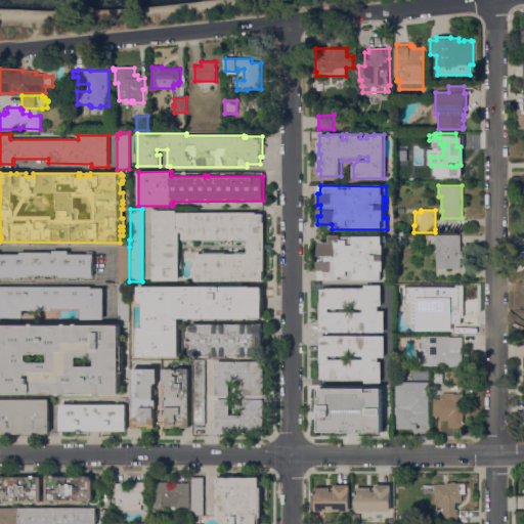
[(265,221),(263,221),(263,222),(264,222),(265,245),(272,245),(272,250),(265,250),(265,270),(263,270),(263,272),(264,272),(264,277),(263,277),(263,279),(257,279),(257,280),(193,280),(193,267),(197,267),(197,254),(203,254),(203,252),(226,252),(226,254),(235,254),(235,252),(248,252),(248,242),(236,242),(236,239),(226,239),(226,242),(203,242),(203,239),(193,239),(193,242),(183,242),(183,239),(182,239),(182,232),(179,232),(179,265),(181,265),(181,267),(179,267),(179,276),(151,276),(151,266),(156,266),(156,263),(153,263),(151,237),(156,237),(156,234),(153,234),(153,211),(176,211),(176,213),(256,212),(256,214),(263,214),(263,216),(264,216),(265,221)]
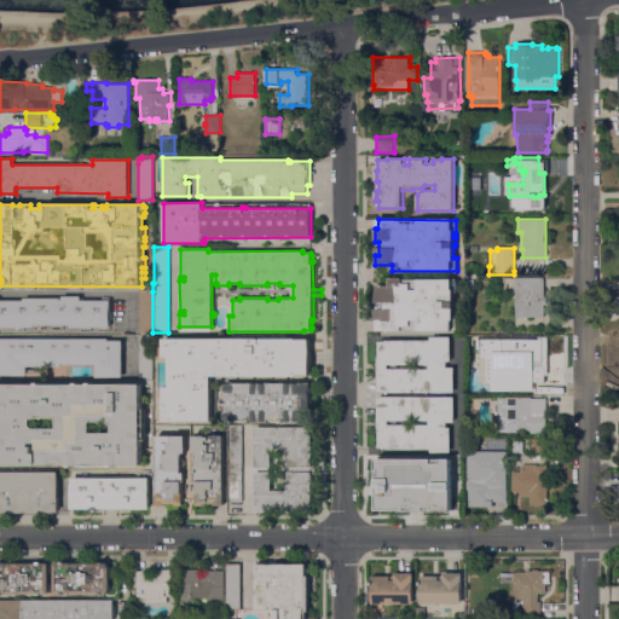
[(544,296),(547,296),(547,305),(544,305),(544,317),(514,317),(514,277),(544,278),(544,296)]
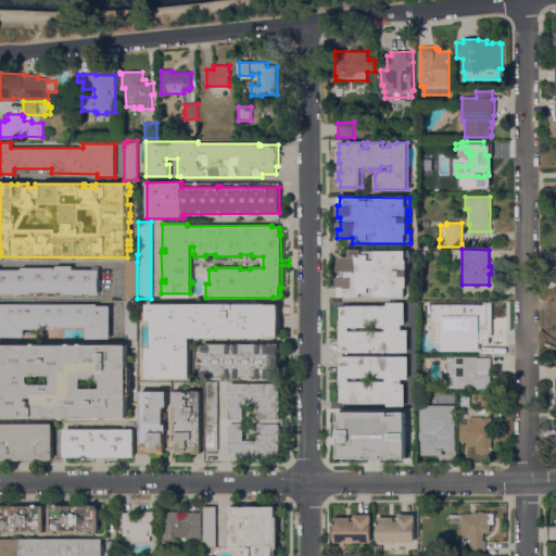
[(340,298),(340,289),(338,289),(338,278),(340,278),(340,265),(338,265),(338,256),(343,256),(343,255),(346,255),(346,256),(351,256),(351,250),(363,250),(363,251),(411,251),(411,262),(407,262),(407,274),(409,274),(409,280),(408,280),(408,285),(411,285),(411,297),(340,298)]
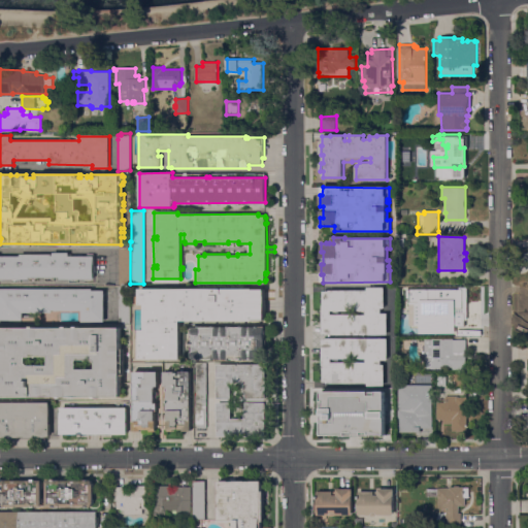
[(120,287),(120,249),(126,249),(130,249),(130,284),(130,287),(120,287)]
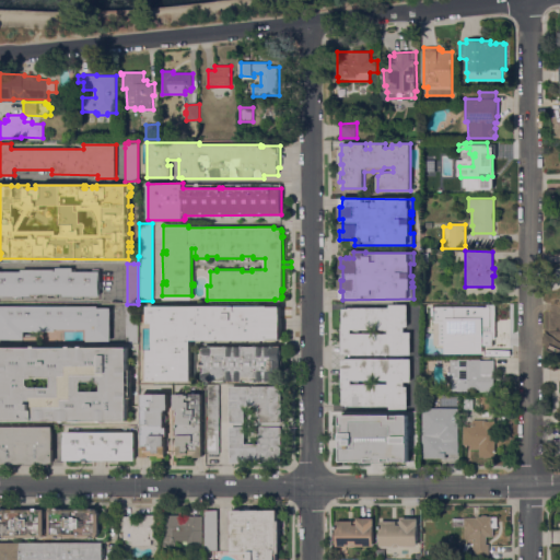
[(100,295),(97,295),(97,296),(91,296),(91,295),(82,295),(82,298),(74,298),(74,295),(65,296),(65,294),(56,294),(56,295),(49,295),(49,294),(41,294),(41,295),(33,295),(33,294),(32,294),(32,296),(21,296),(21,298),(14,298),(14,296),(6,296),(6,298),(0,298),(0,271),(22,271),(22,269),(57,269),(57,268),(73,268),(73,271),(93,271),(93,268),(100,268),(100,295)]
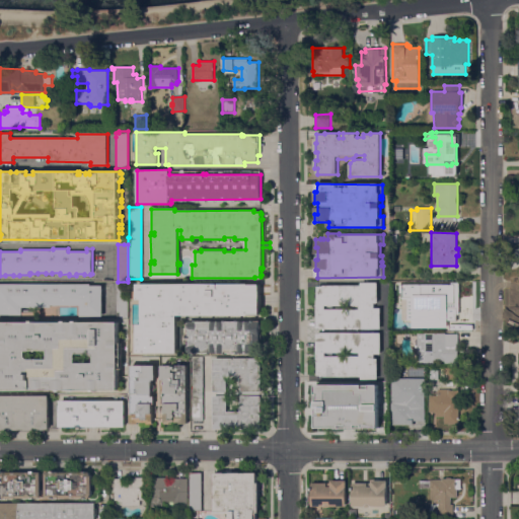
[(128,318),(118,318),(118,282),(128,282),(128,318)]
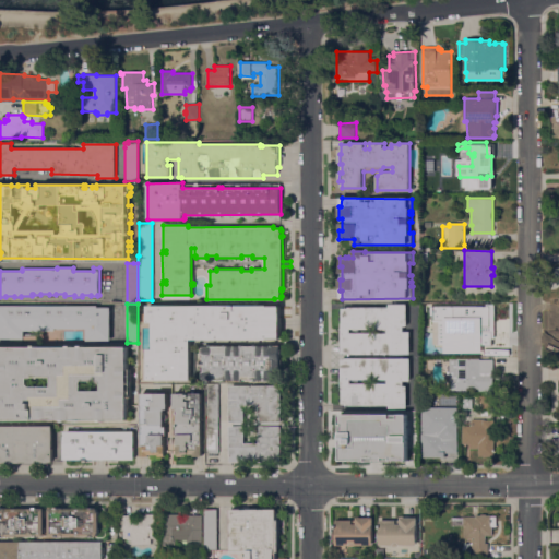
[(345,354),(341,354),(342,322),(342,321),(341,320),(341,319),(341,318),(342,317),(342,314),(341,314),(341,313),(341,311),(342,310),(342,308),(349,308),(349,307),(389,308),(389,305),(407,305),(407,326),(404,326),(404,332),(411,332),(411,355),(345,354)]
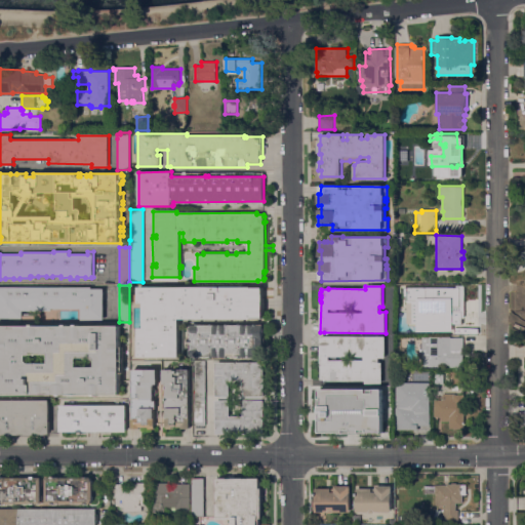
[(0,287),(92,287),(92,289),(105,289),(105,320),(81,320),(81,309),(53,309),(53,311),(24,311),(24,318),(0,318),(0,287)]
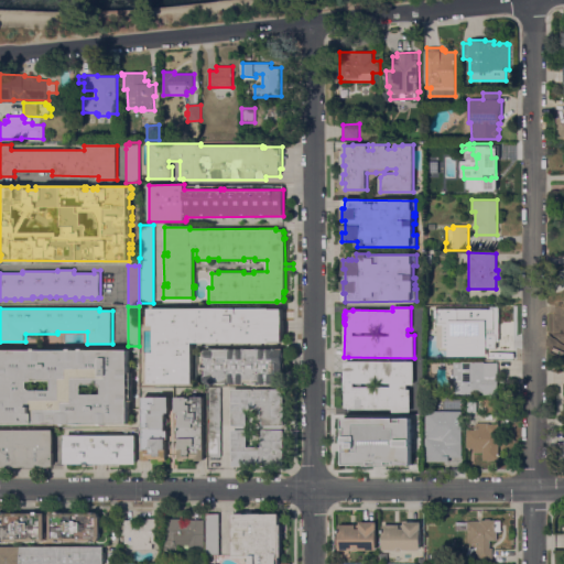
[(283,308),(283,342),(271,342),(271,343),(193,343),(193,383),(149,383),(149,361),(147,361),(147,354),(150,354),(150,353),(155,353),(155,325),(149,325),(149,308),(283,308)]
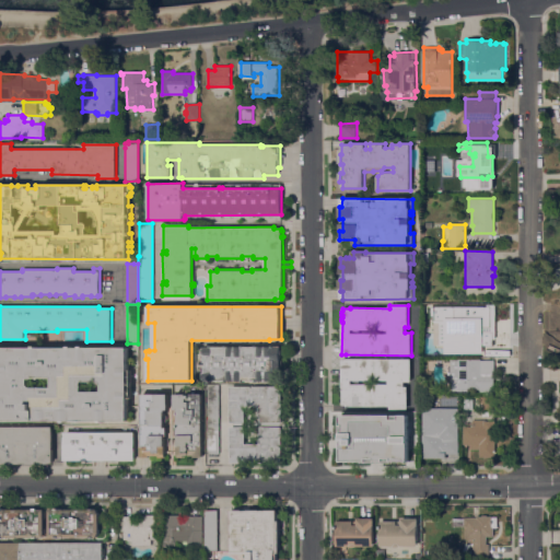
[(494,330),(493,357),(485,357),(485,351),(466,351),(466,350),(462,350),(463,338),(467,338),(467,324),(479,324),(479,329),(480,329),(480,330),(494,330)]
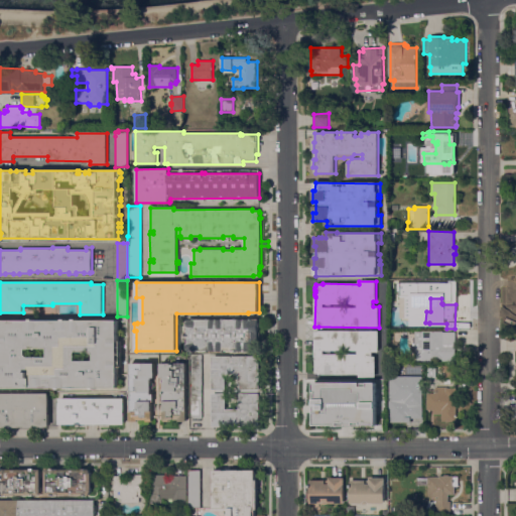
[(415,311),(424,311),(424,318),(415,318),(415,329),(402,329),(402,315),(400,315),(400,304),(415,304),(415,310),(415,311)]
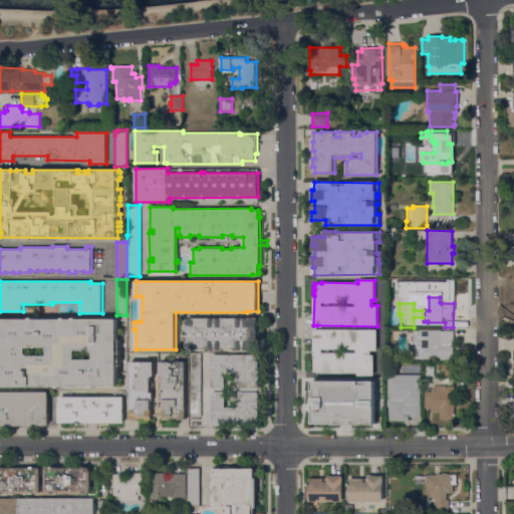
[(0,388),(0,317),(4,317),(4,319),(118,319),(117,389),(30,389),(30,390),(22,390),(22,389),(18,389),(16,387),(10,387),(3,387),(3,388),(0,388)]
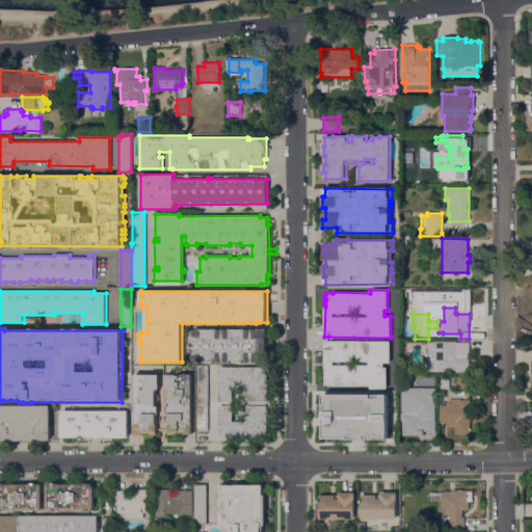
[(194,362),(194,361),(192,361),(192,353),(194,353),(194,347),(196,347),(196,344),(194,344),(194,337),(192,337),(192,330),(194,330),(194,329),(267,329),(267,340),(267,344),(268,344),(268,347),(267,347),(267,351),(267,363),(194,362)]
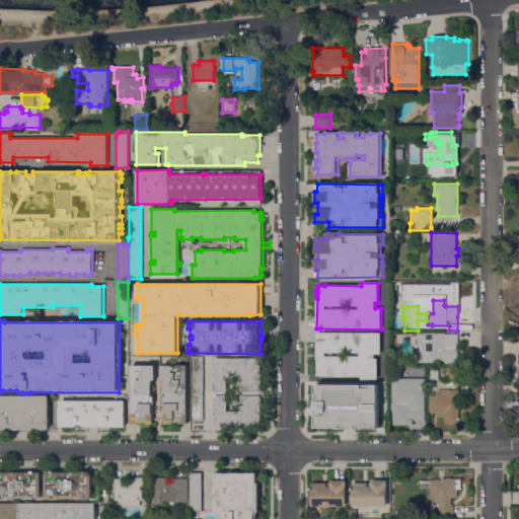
[(362,379),(362,377),(324,376),(324,375),(318,375),(318,362),(317,362),(317,351),(316,351),(316,350),(315,349),(316,348),(317,347),(317,334),(321,334),(321,332),(381,332),(381,354),(375,354),(375,358),(378,358),(378,379),(362,379)]
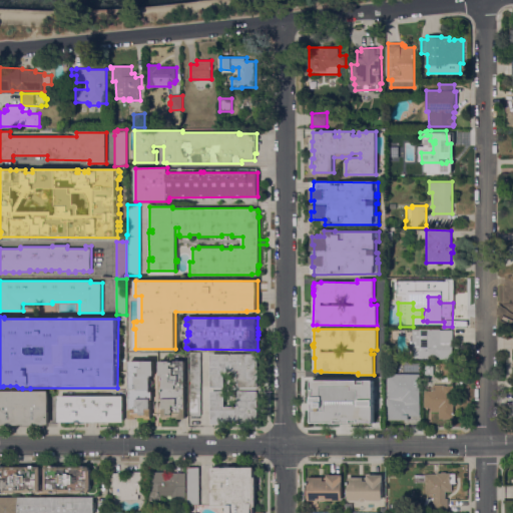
[(441,330),(453,330),(453,359),(439,360),(439,357),(437,357),(437,356),(430,356),(430,359),(415,359),(415,350),(413,350),(413,330),(441,330)]
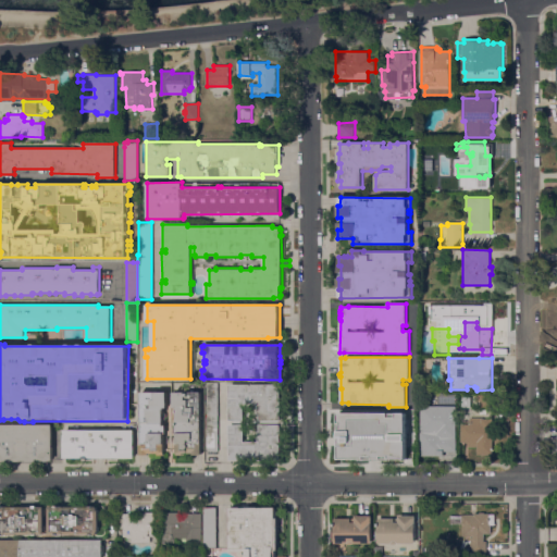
[(219,452),(218,452),(218,455),(213,455),(213,452),(208,452),(208,383),(219,383),(219,452)]
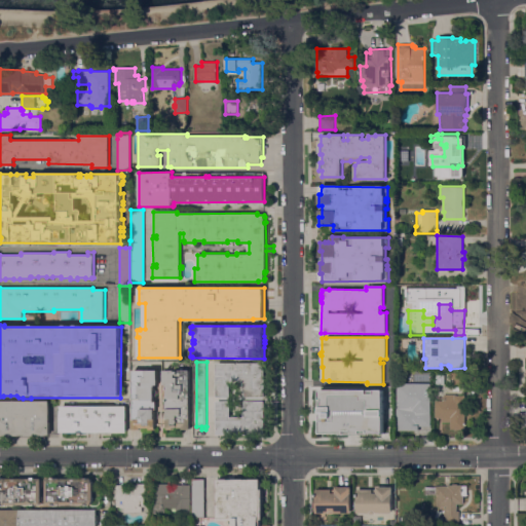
[(217,436),(217,402),(221,402),(221,398),(217,398),(217,363),(265,363),(265,396),(269,396),(269,403),(265,403),(265,436),(217,436)]
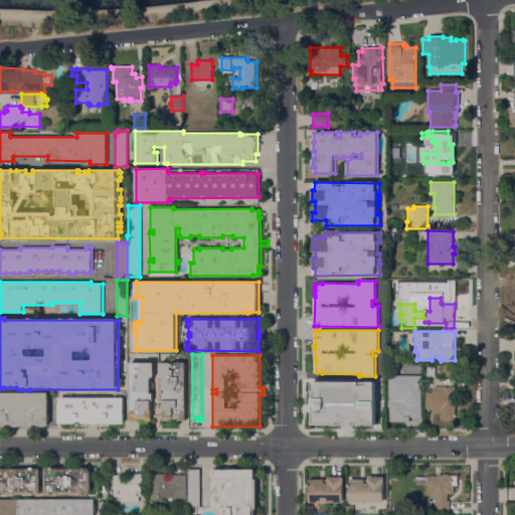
[(129,362),(147,362),(147,360),(154,360),(154,363),(155,363),(155,377),(152,377),(152,391),(153,391),(153,393),(154,393),(154,400),(153,400),(153,421),(147,421),(147,418),(138,418),(138,422),(130,422),(129,362)]
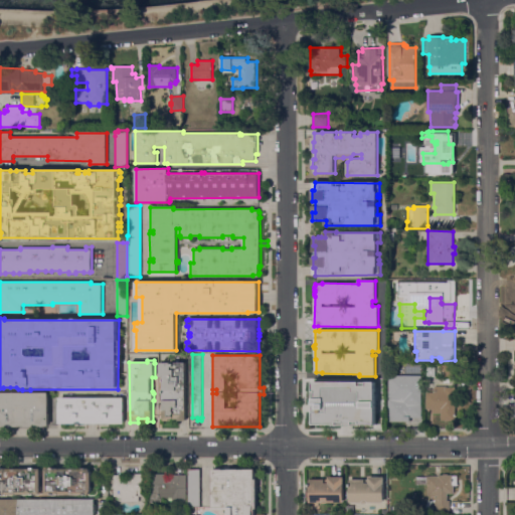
[(186,409),(187,409),(187,420),(179,420),(179,419),(170,419),(170,422),(163,422),(163,400),(163,391),(165,391),(165,377),(162,377),(162,362),(164,362),(164,360),(171,360),(171,362),(186,362),(186,409)]
